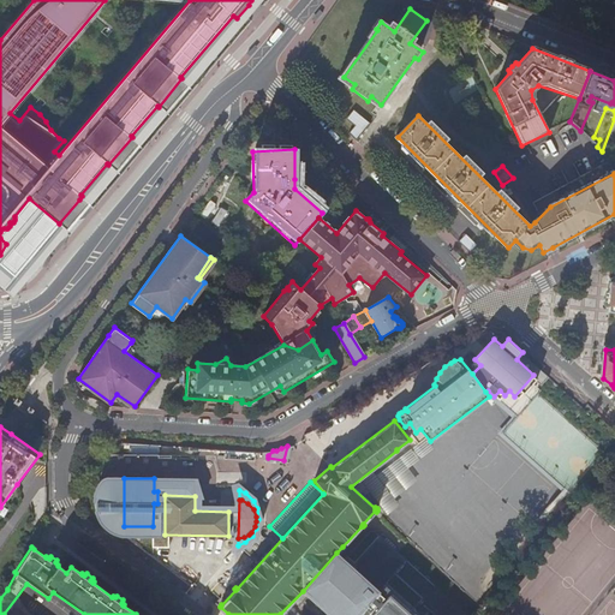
[(342,547),(336,553),(371,584),(376,579),(350,555),(351,554),(342,547)]
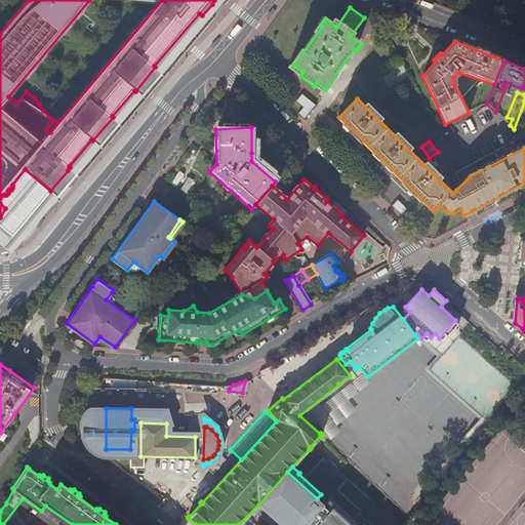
[(287,472),(258,505),(281,524),(357,524),(354,522),(354,521),(353,520),(352,521),(346,515),(346,514),(345,513),(345,514),(337,508),(338,507),(337,506),(336,507),(332,501),(330,500),(330,499),(329,498),(328,498),(327,499),(327,500),(323,505),(322,503),(317,498),(287,472)]
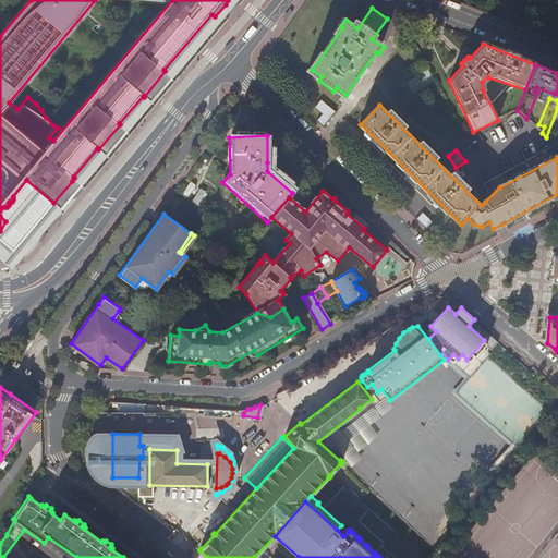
[(344,526),(349,530),(350,530),(351,531),(351,532),(353,533),(359,526),(350,520),(344,526)]
